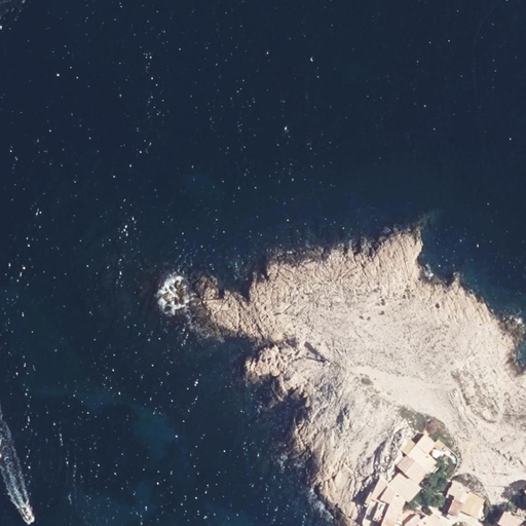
[(431,429),(426,436),(436,444),(441,439),(431,429)]
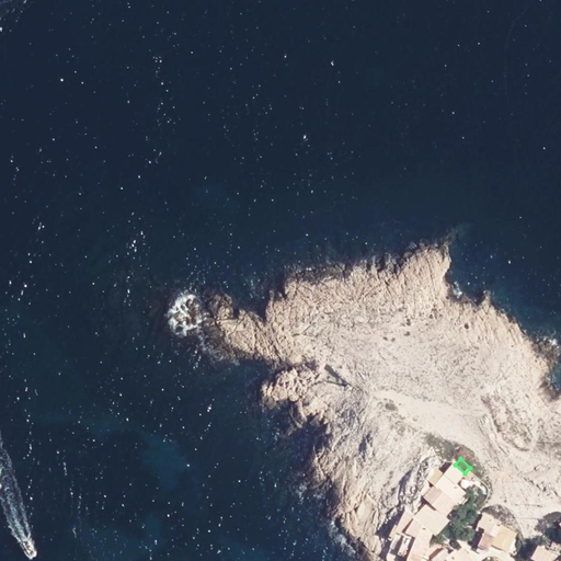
[(455,465),(450,470),(460,479),(462,476),(465,473),(455,465)]
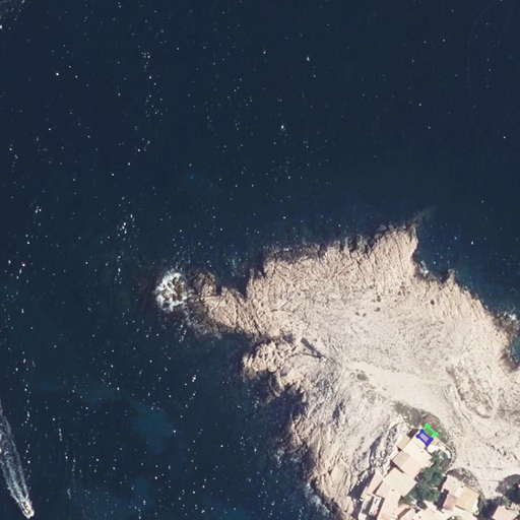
[(405,433),(396,443),(404,450),(413,441),(405,433)]
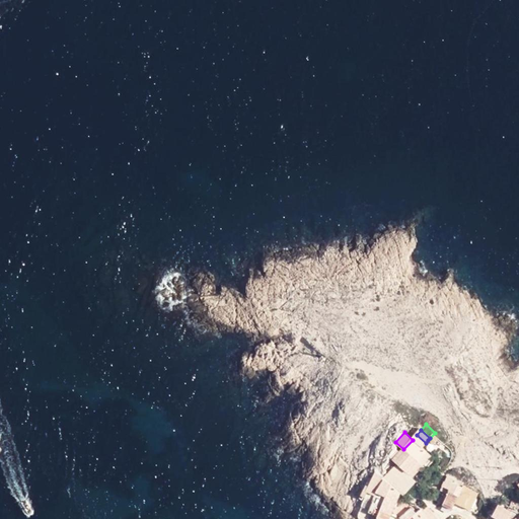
[(417,435),(413,440),(421,448),(426,443),(417,435)]
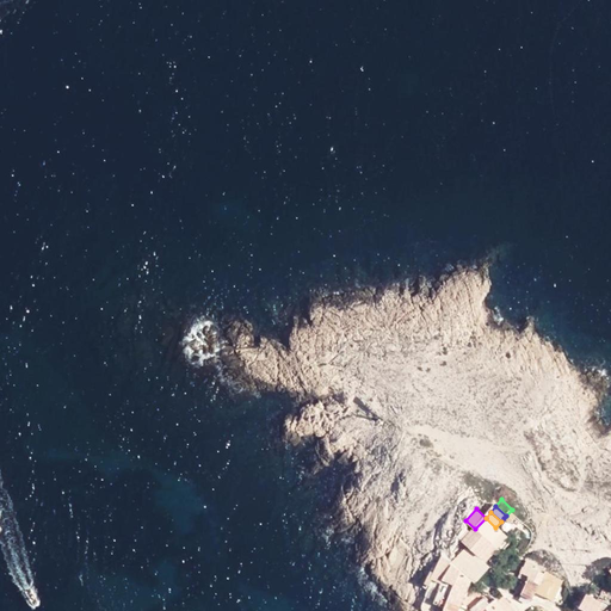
[(486,518),(475,529),(491,542),(500,531),(495,528),(486,518)]
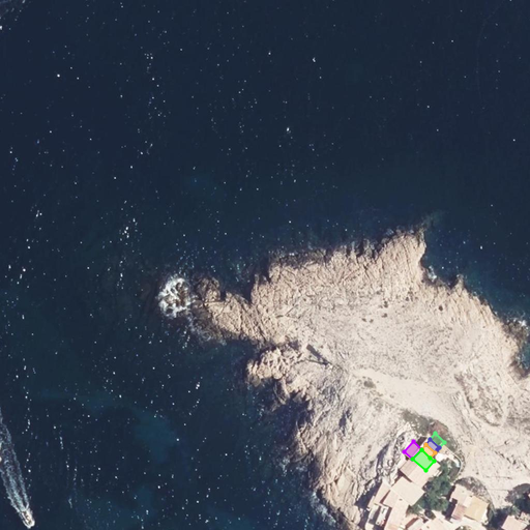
[(395,460),(404,469),(412,459),(404,451),(395,460)]
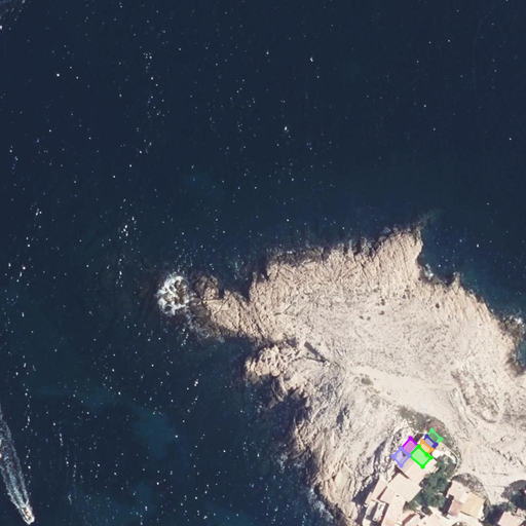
[(426,454),(430,457),(436,462),(441,457),(431,449),(426,454)]
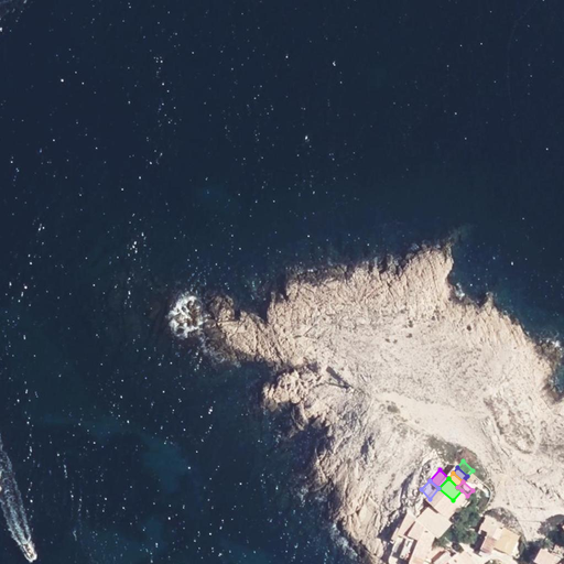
[(453,500),(438,488),(430,499),(444,511),(444,510),(453,500)]
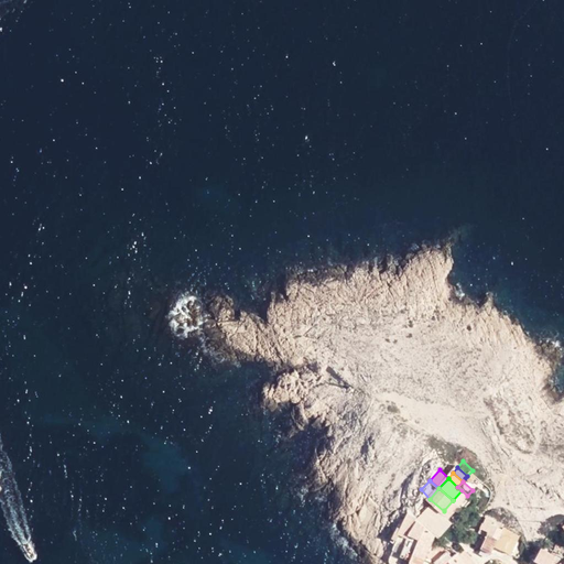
[(462,490),(453,500),(458,506),(467,496),(462,490)]
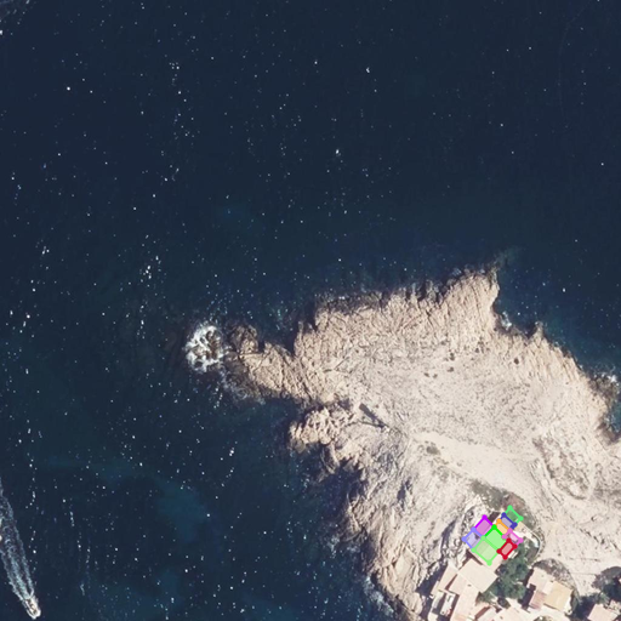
[(505,557),(499,551),(489,562),(496,567),(505,557)]
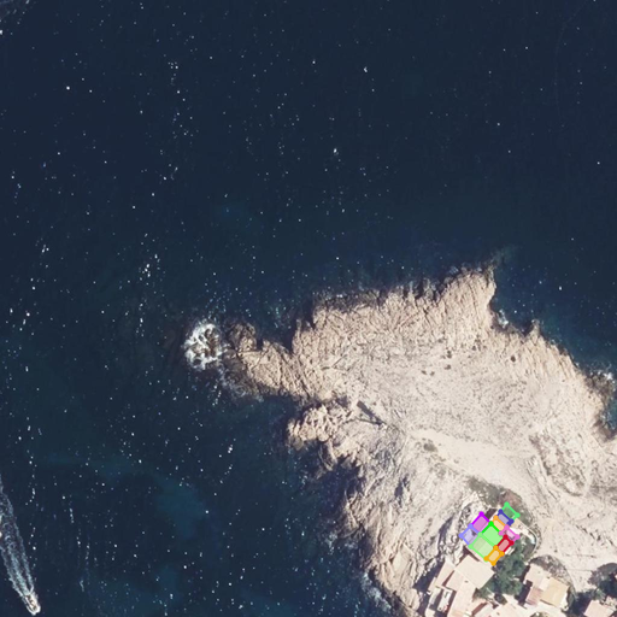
[(476,585),(480,587),(493,571),(475,556),(460,573),(464,575),(476,585)]
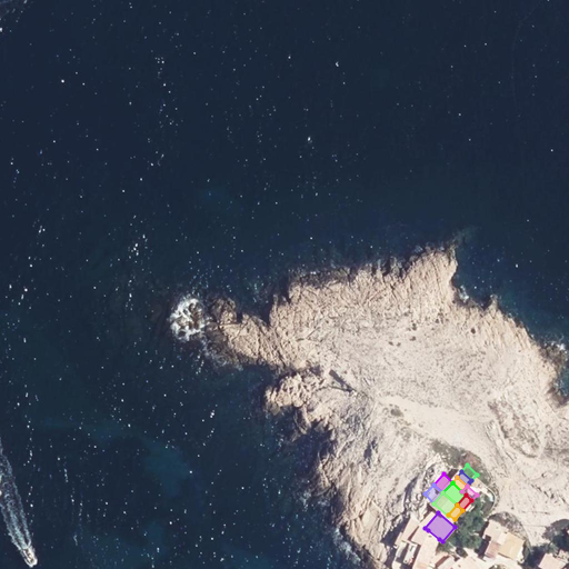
[(498,523),(491,520),(487,529),(493,532),(496,529),(498,523)]
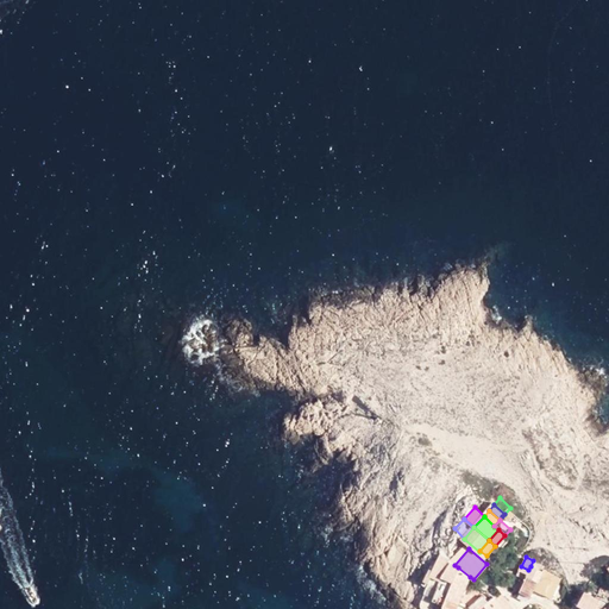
[(458,567),(454,565),(447,558),(435,578),(451,585),(458,567)]
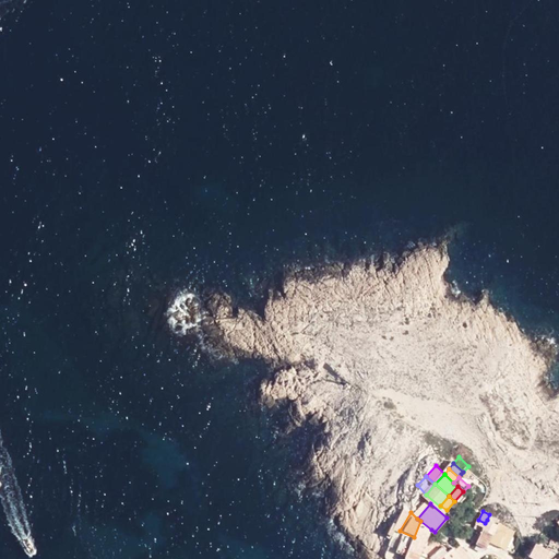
[(485,523),(478,520),(475,526),(483,530),(485,523)]
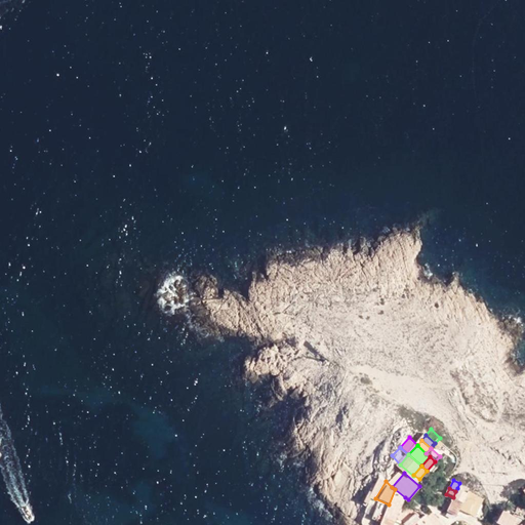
[(400,510),(405,497),(395,489),(389,505),(400,510)]
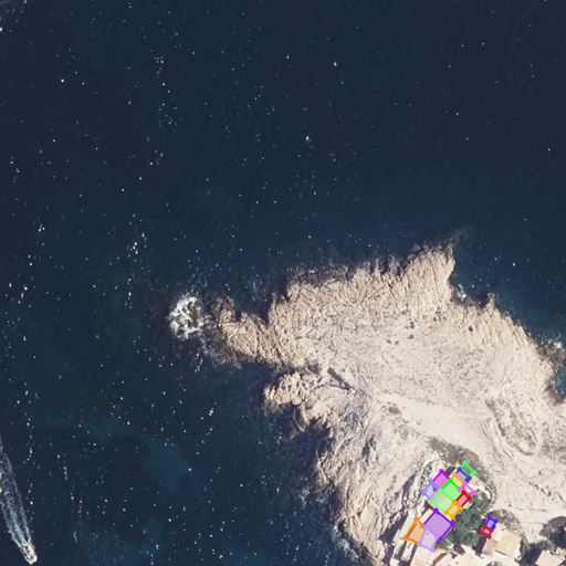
[(504,528),(503,533),(503,535),(519,542),(521,536),(504,528)]
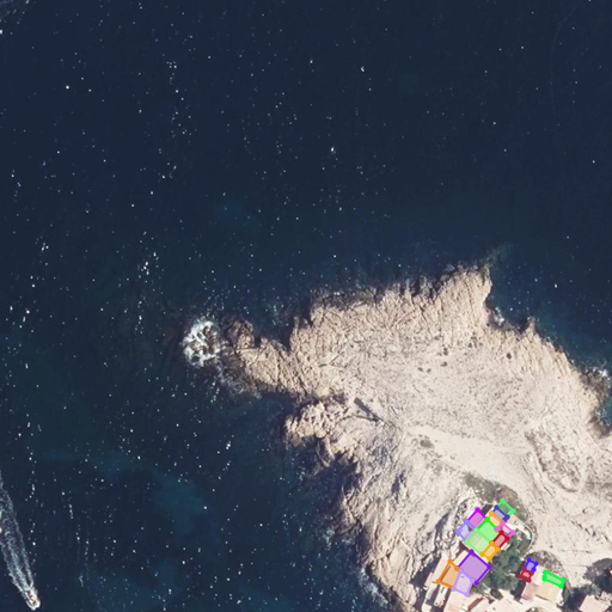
[(531,573),(528,580),(525,588),(536,593),(537,593),(544,579),(531,573)]
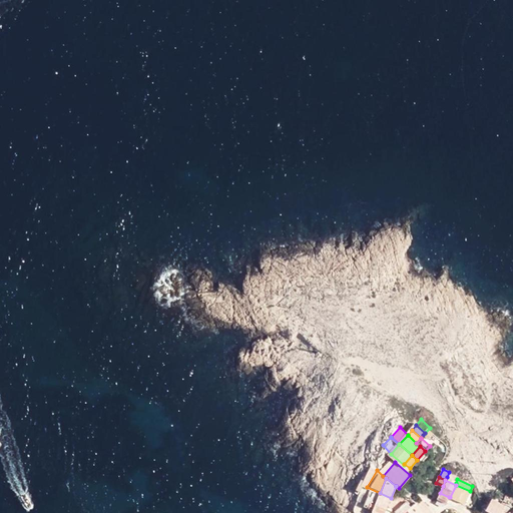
[(464,503),(470,491),(456,485),(450,497),(464,503)]
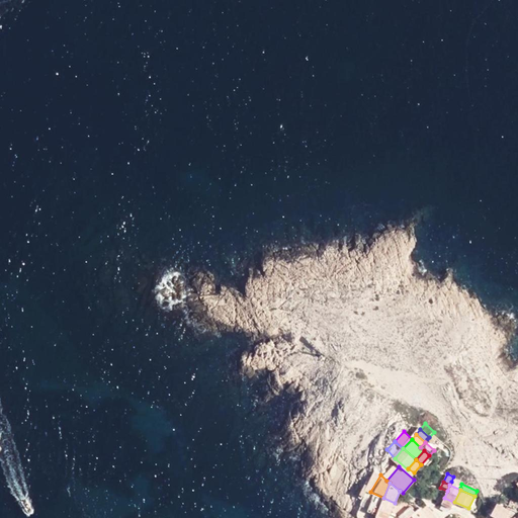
[(380,504),(383,498),(370,492),(369,498),(371,500),(373,501),(380,504)]
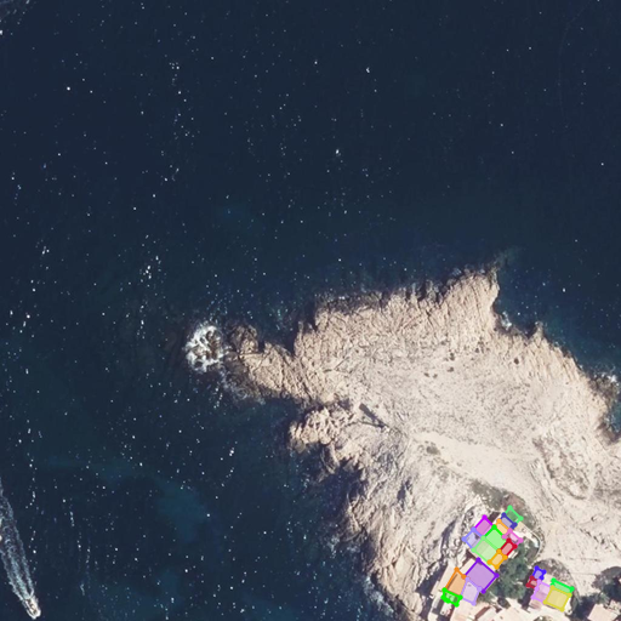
[(468,614),(473,603),(460,597),(456,604),(455,608),(468,614)]
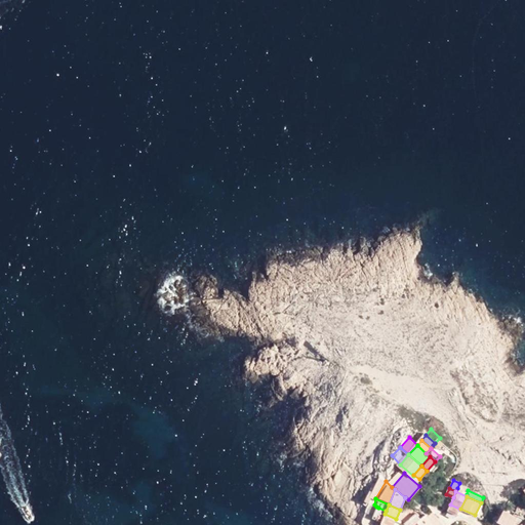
[(457,514),(459,509),(450,505),(448,510),(457,514)]
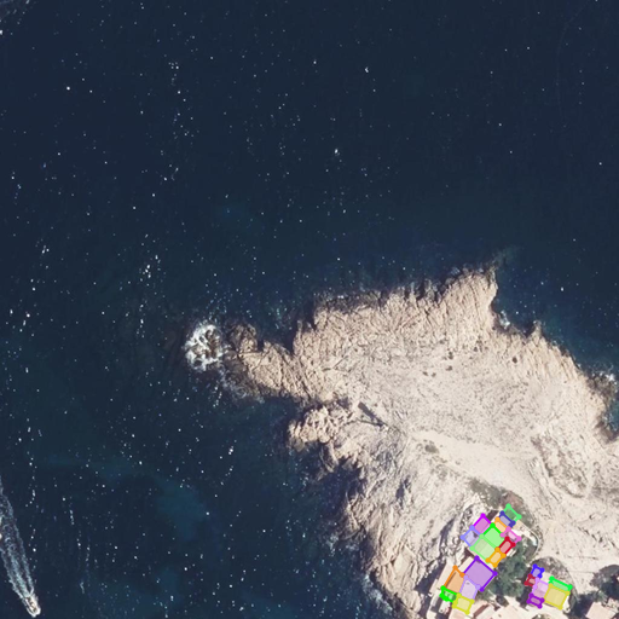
[(450,614),(453,606),(455,602),(446,599),(440,609),(450,614)]
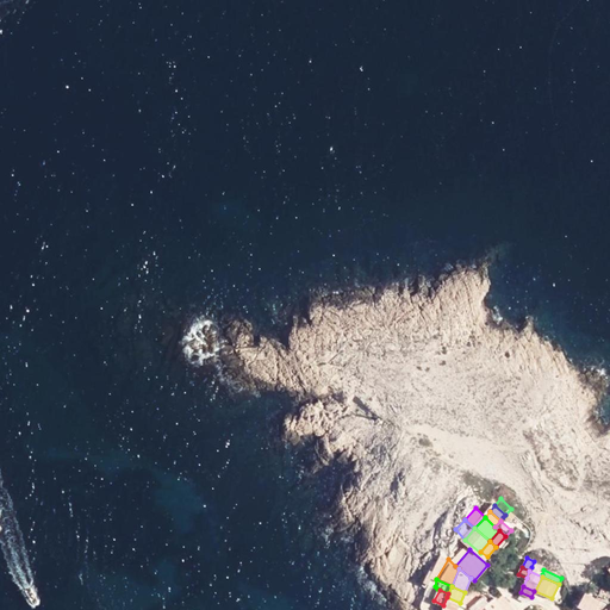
[(498,592),(493,598),(497,602),(503,597),(498,592)]
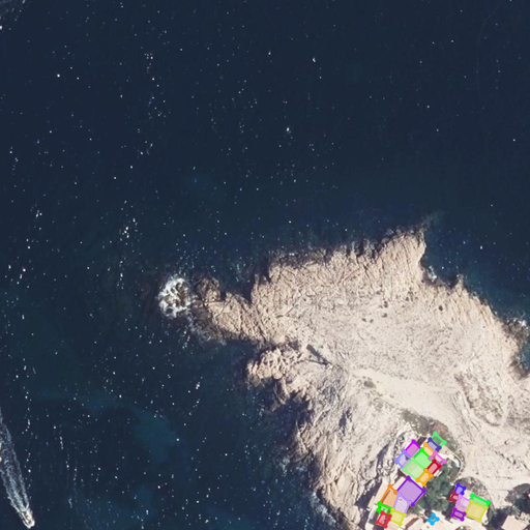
[(508,516),(507,518),(522,525),(523,523),(508,516)]
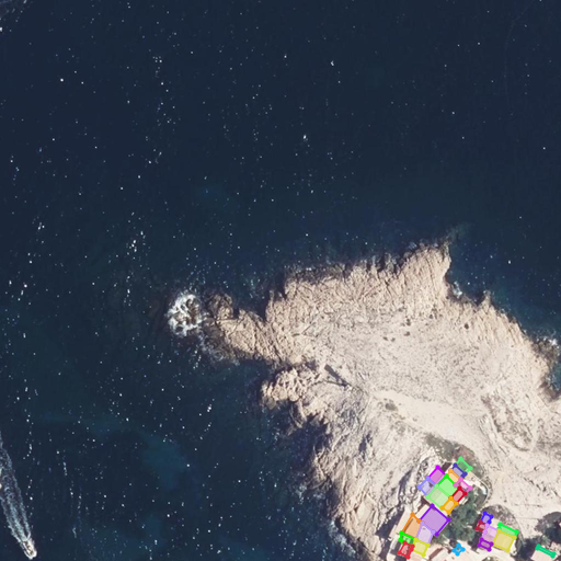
[(549,560),(552,556),(537,548),(534,558),(540,560),(549,560)]
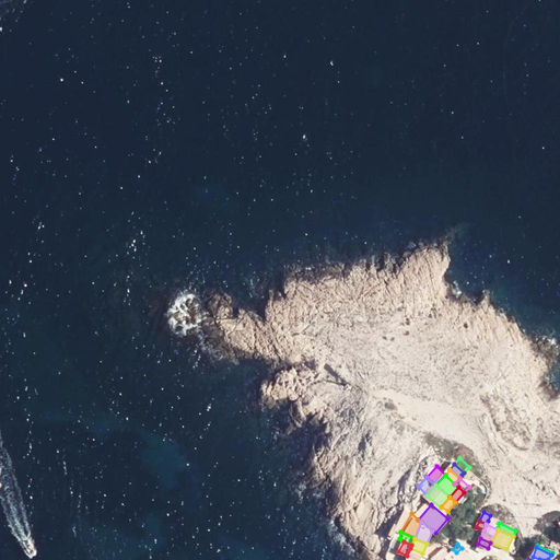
[(419,559),(422,553),(410,548),(407,556),(405,559),(419,559)]
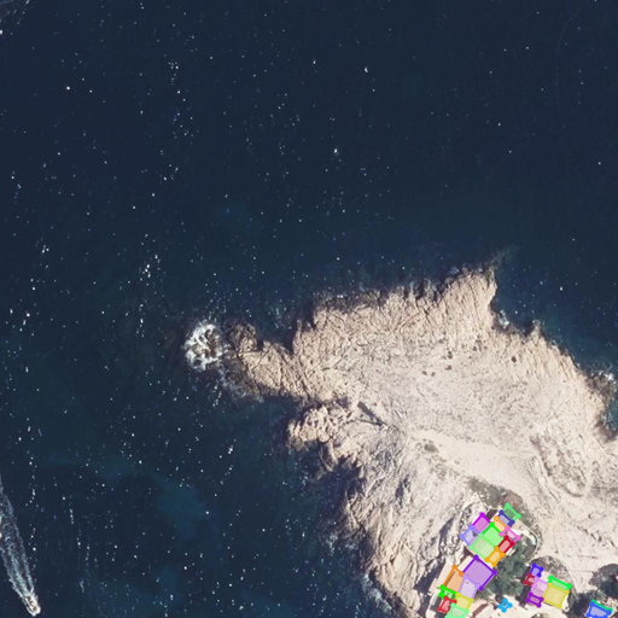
[(509,605),(503,610),(511,617),(519,617),(520,617),(509,605)]
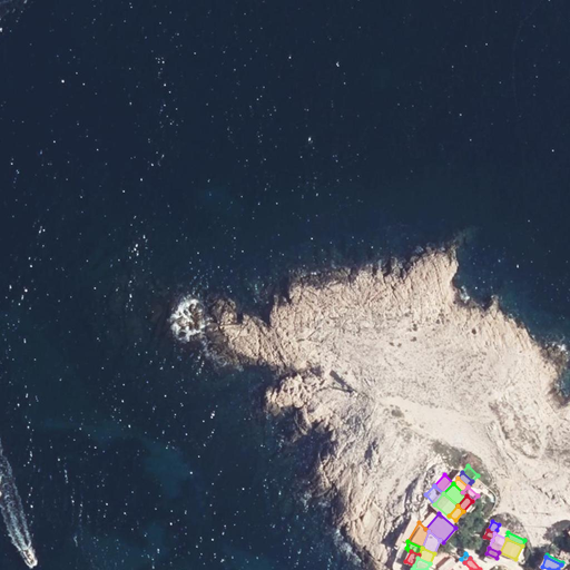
[(439,569),(448,569),(452,567),(457,562),(453,559),(439,569)]
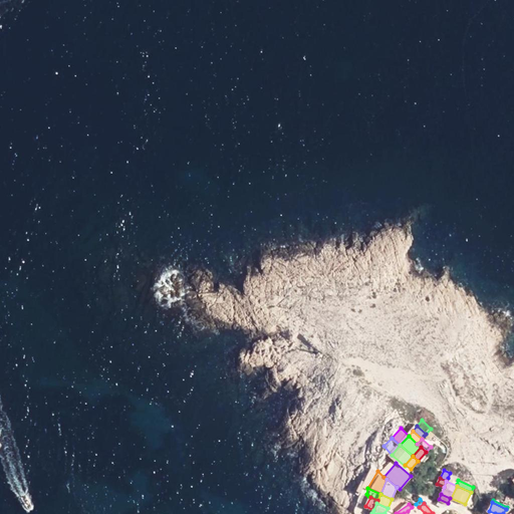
[(419,507),(416,504),(412,507),(408,511),(410,513),(423,513),(425,513),(419,507)]
